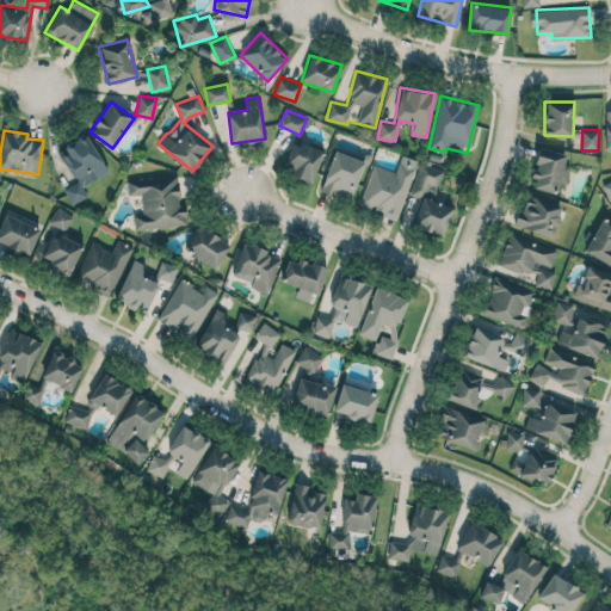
[(109,172),(86,133),(56,150),(74,180),(62,187),(72,204),(87,196),(82,186),(109,172)]
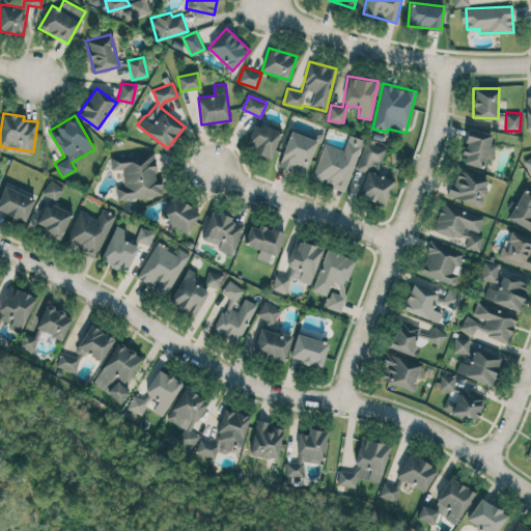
[(281,132),(255,121),(245,147),(271,158),(281,132)]
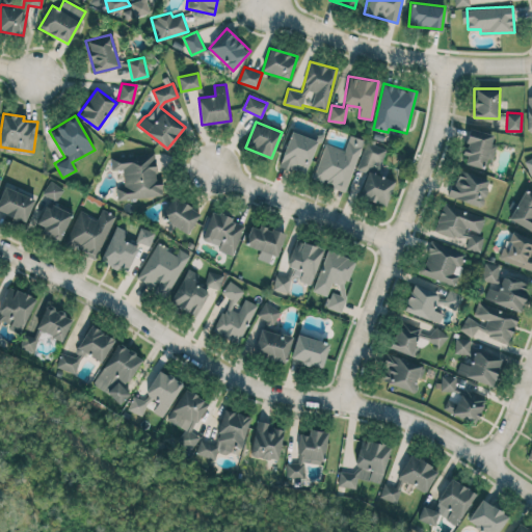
[(461,162),(483,168),(486,157),(493,159),(497,143),(491,142),(494,134),(470,128),(461,162)]
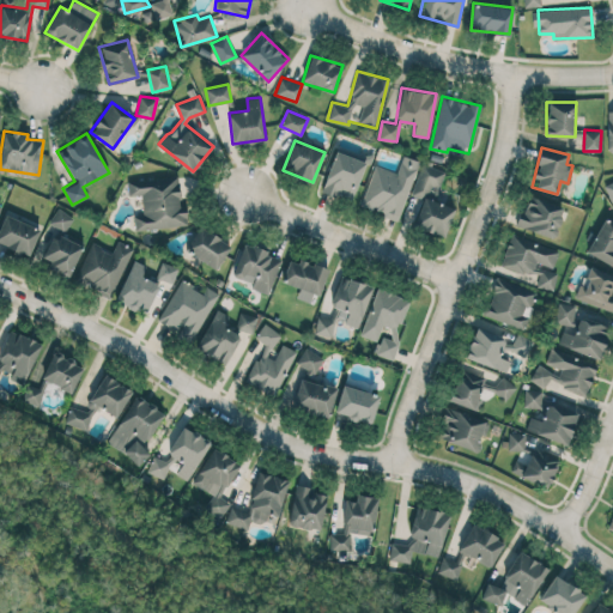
[(352,201),(365,161),(334,151),(322,192),(352,201)]
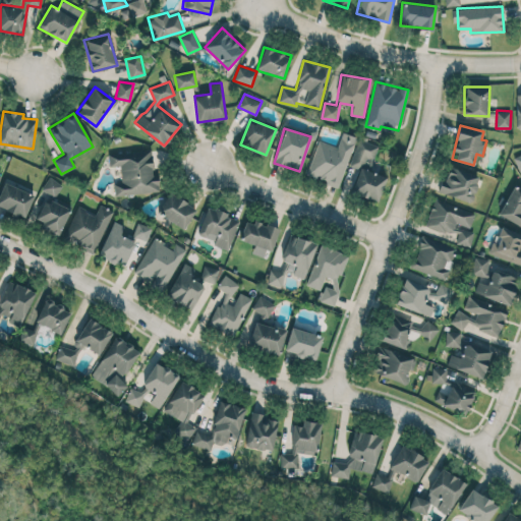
[(339,186),(355,136),(342,131),(337,146),(317,139),(306,175),(339,186)]
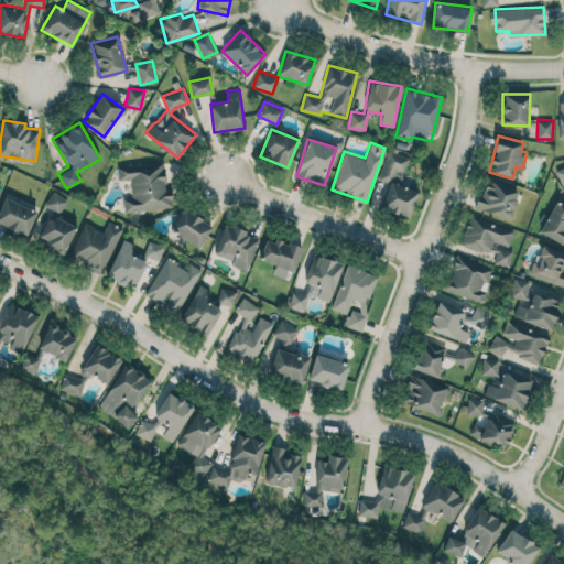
[(419,190),(401,185),(410,156),(389,151),(380,180),(388,182),(380,208),(410,217),(419,190)]
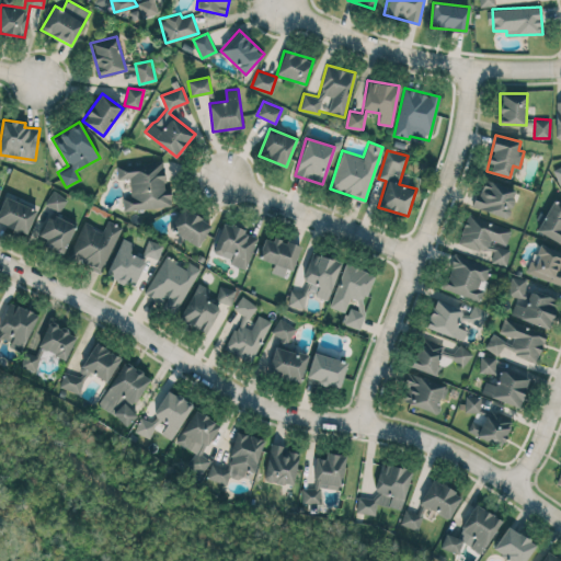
[(124,209),(172,206),(170,189),(165,189),(163,161),(116,164),(117,180),(129,179),(130,196),(123,196),(124,209)]
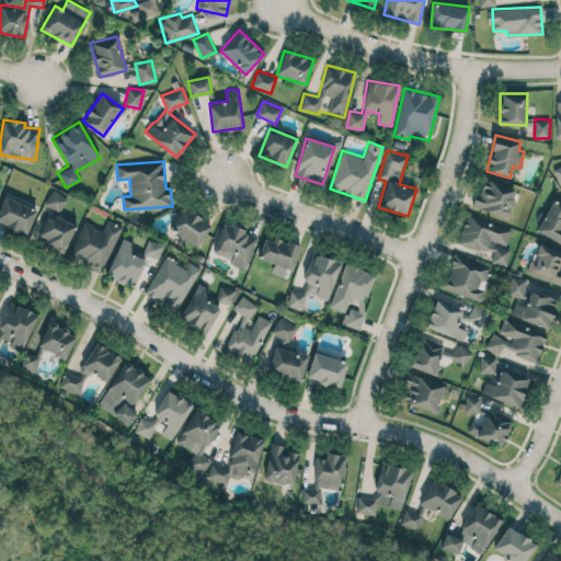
[(473,207),(507,218),(517,189),(482,176),(473,207)]
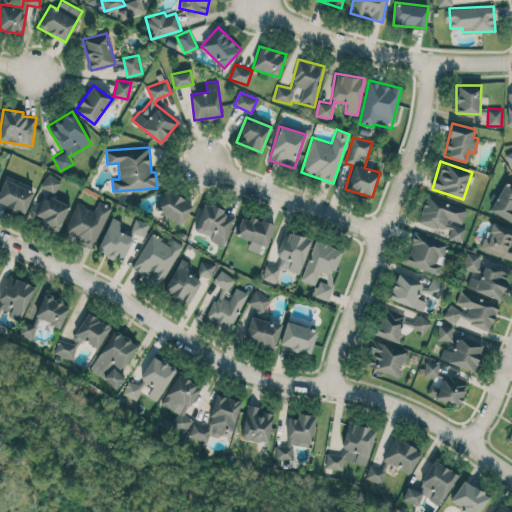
[(54,193),(61,181),(48,173),(41,185),(54,193)]
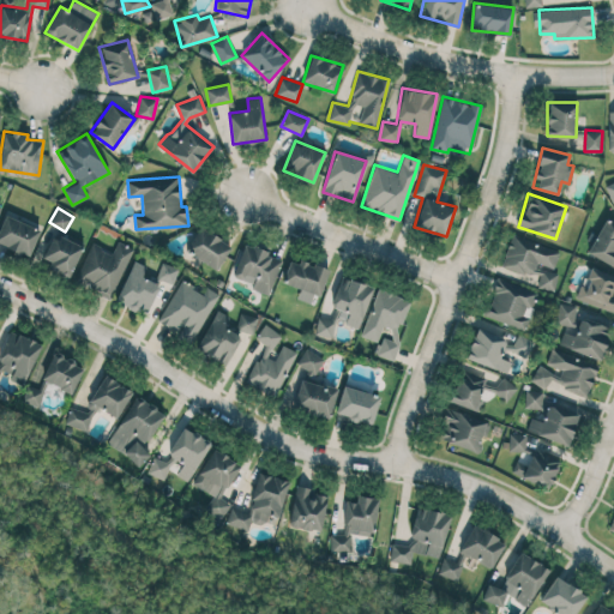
[(0,227),(0,244),(29,256),(40,228),(6,215),(0,227)]
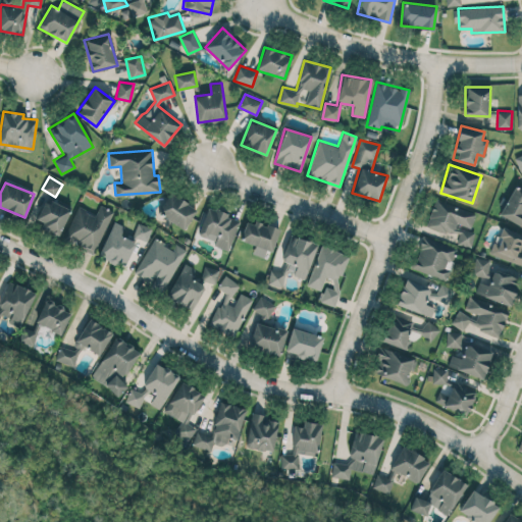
[(521,220),(521,188),(514,185),(500,215),(520,224),(521,220)]
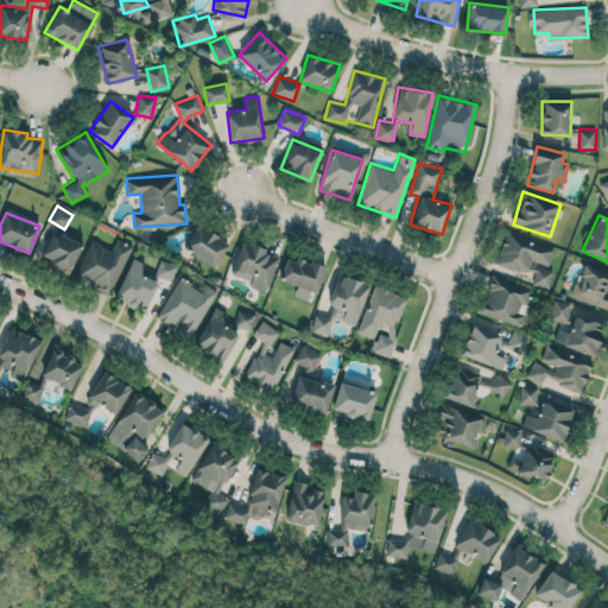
[(229,242),(197,223),(183,248),(215,267),(229,242)]
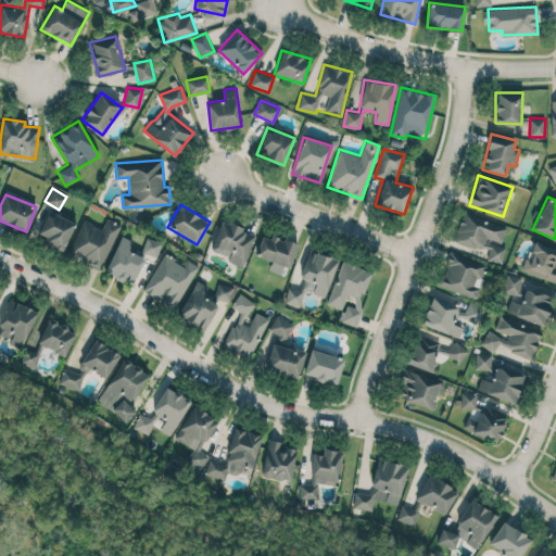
[(47,237),(43,242),(62,251),(75,224),(49,211),(38,232),(47,237)]
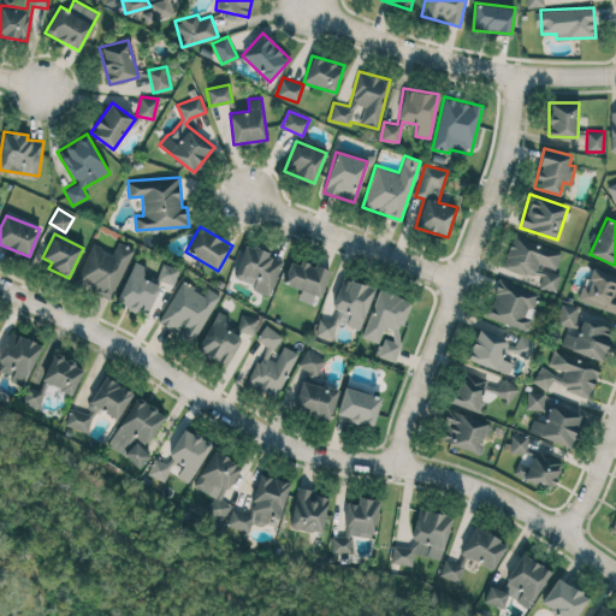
[(502,265),(542,279),(539,286),(555,291),(561,274),(554,272),(561,252),(514,234),(502,265)]
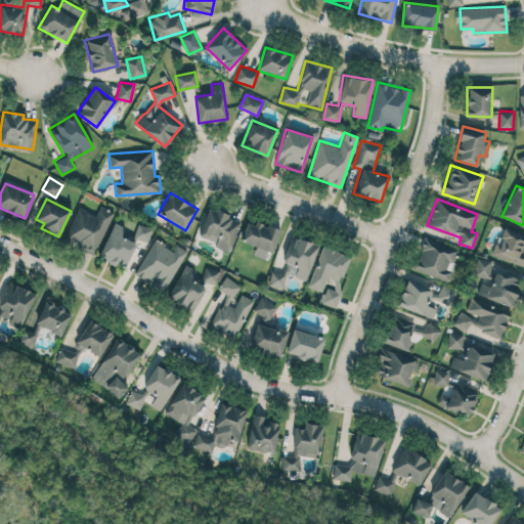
[(78,207),(63,241),(94,255),(115,211),(100,205),(96,215),(78,207)]
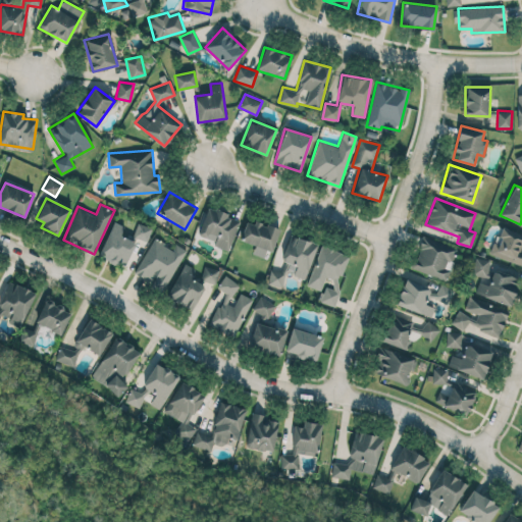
[(229,248),(240,218),(207,207),(197,237),(229,248)]
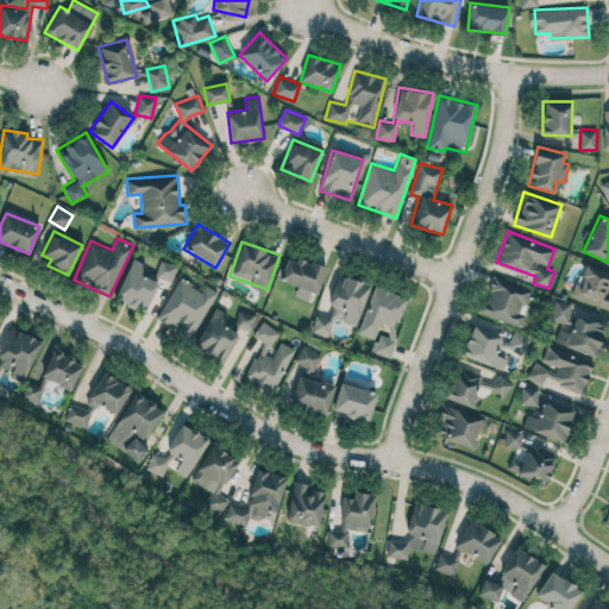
[(288,255),(280,280),(299,286),(295,295),(313,301),(324,267),(288,255)]
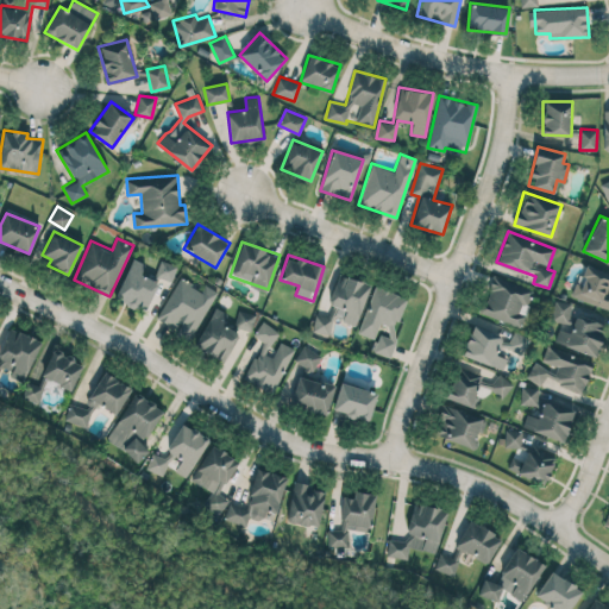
[(145,263),(130,258),(118,294),(125,296),(123,303),(136,308),(139,299),(150,302),(157,281),(142,276),(145,263)]
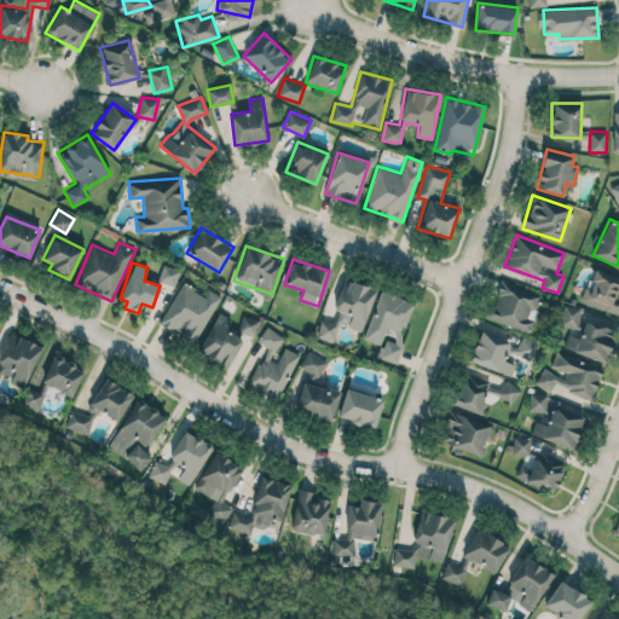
[(175,285),(180,268),(163,264),(158,281),(175,285)]
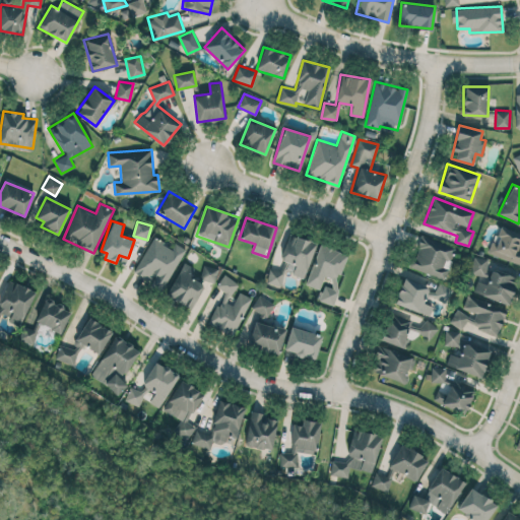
[(489,252),(519,264),(519,250),(518,250),(519,244),(519,234),(500,225),(489,252)]
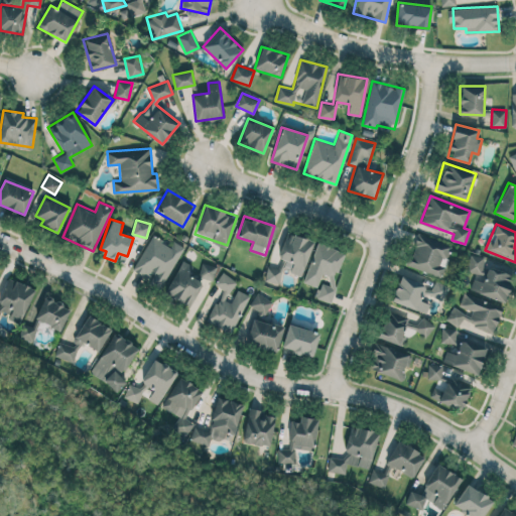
[(312,239),(285,232),(278,258),(291,261),(289,272),(303,276),(312,239)]
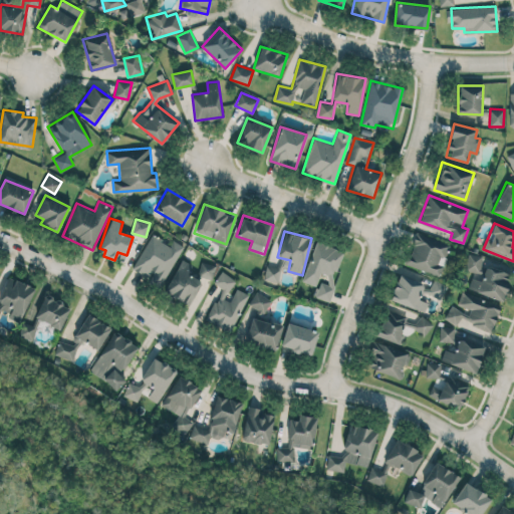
[(133,269),(163,284),(182,247),(152,232),(133,269)]
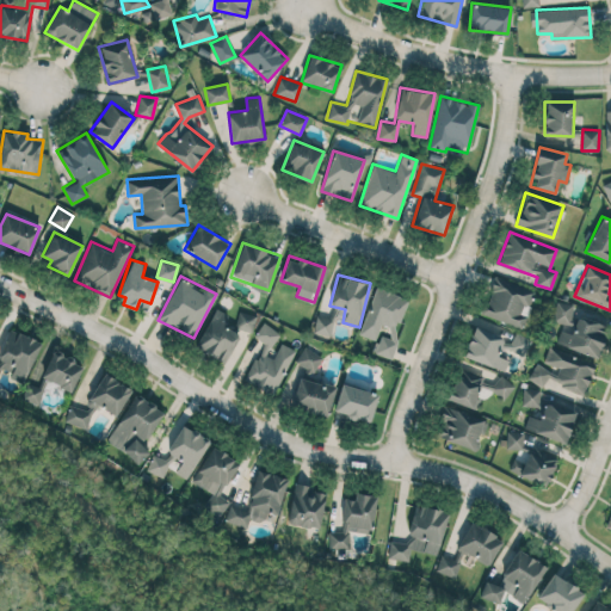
[(524,327),(535,288),(493,276),(482,315),(524,327)]
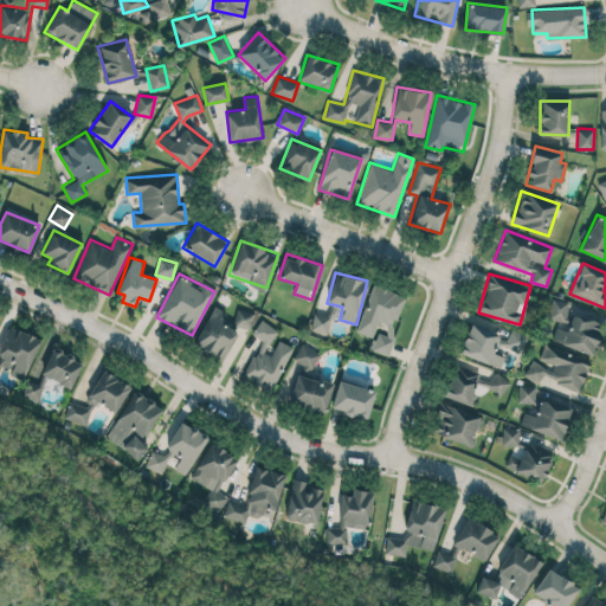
[(356,330),(372,336),(379,320),(393,324),(405,296),(373,284),(356,330)]
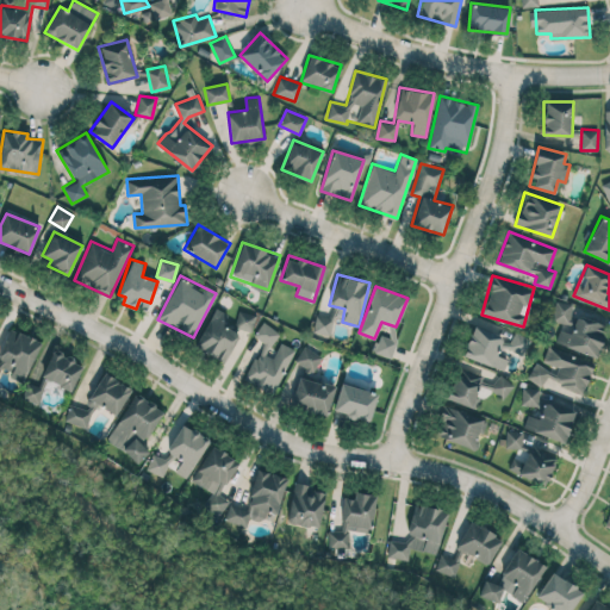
[(571,318),(573,304),(556,300),(552,321),(570,324),(571,318)]
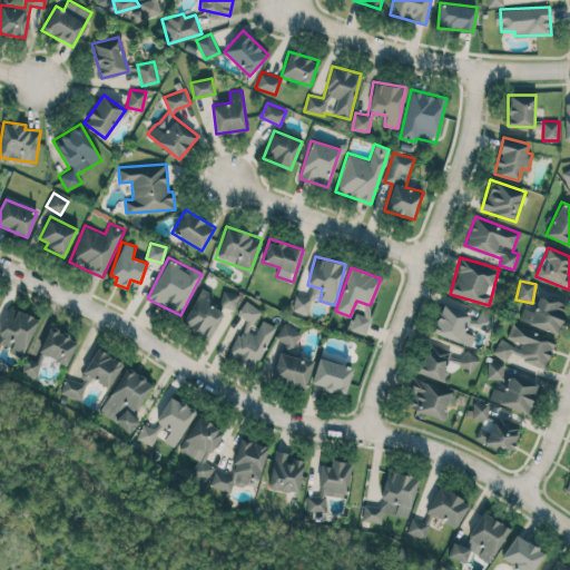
[(209,338),(224,312),(208,303),(214,294),(202,287),(182,323),(209,338)]
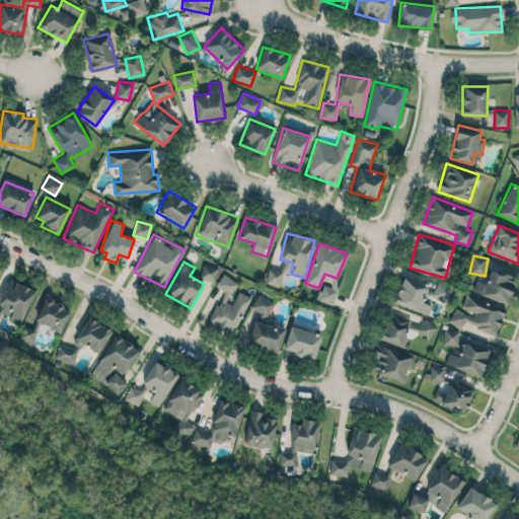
[(213,282),(218,269),(204,264),(199,277),(213,282)]
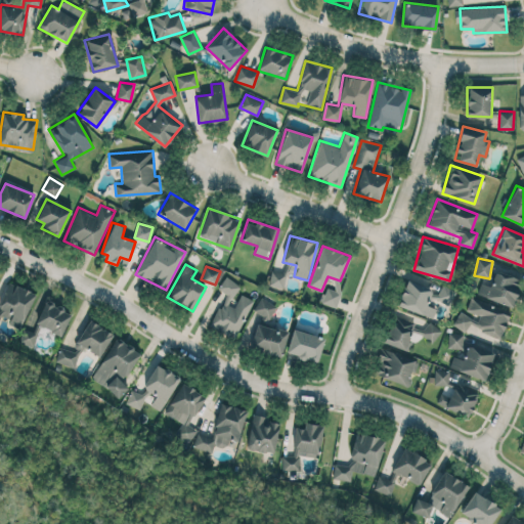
[(477,294),(512,306),(522,278),(496,269),(490,287),(481,282),(477,294)]
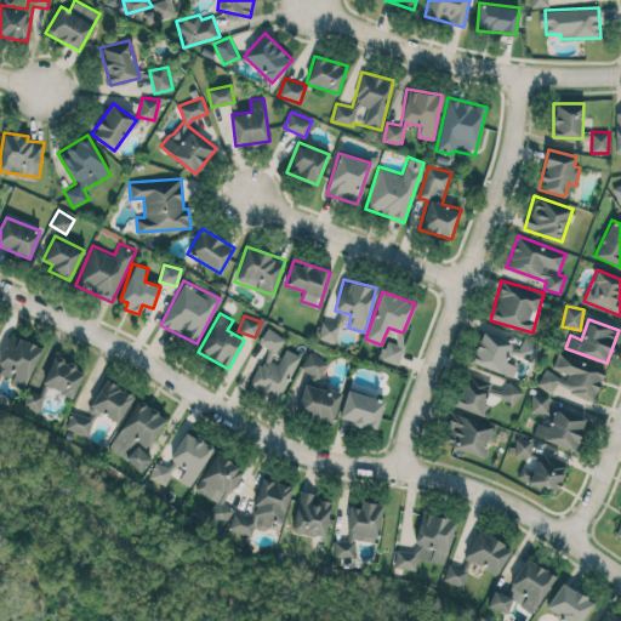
[(340,324),(322,320),(318,337),(336,341),(340,324)]
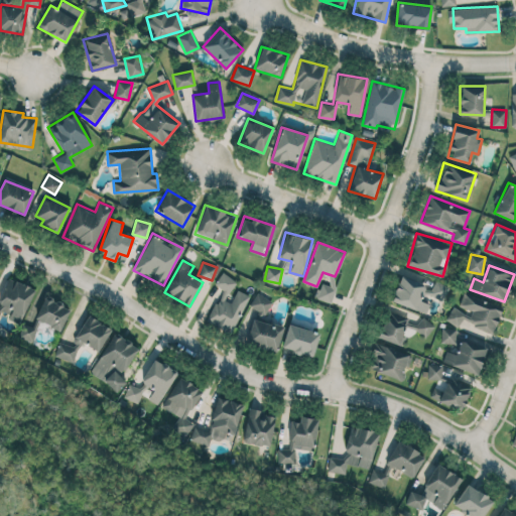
[(249,294),(237,289),(231,302),(226,299),(235,278),(221,272),(215,285),(223,288),(208,321),(232,333),(249,294)]
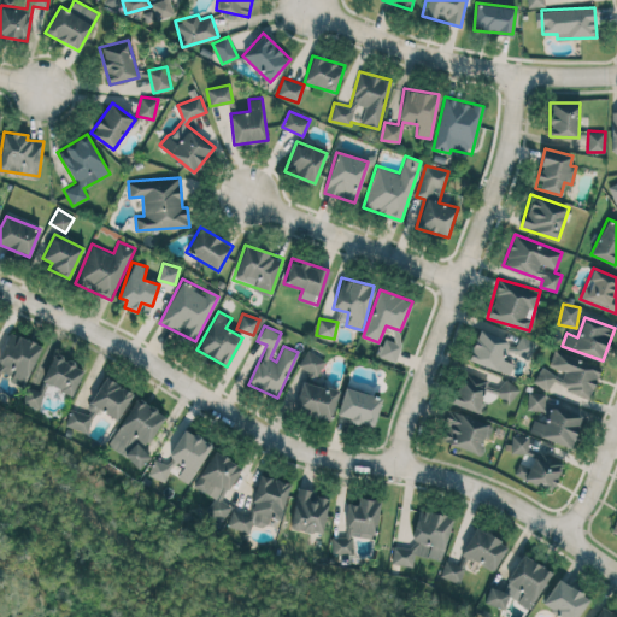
[(381,357),(395,360),(403,330),(387,327),(381,357)]
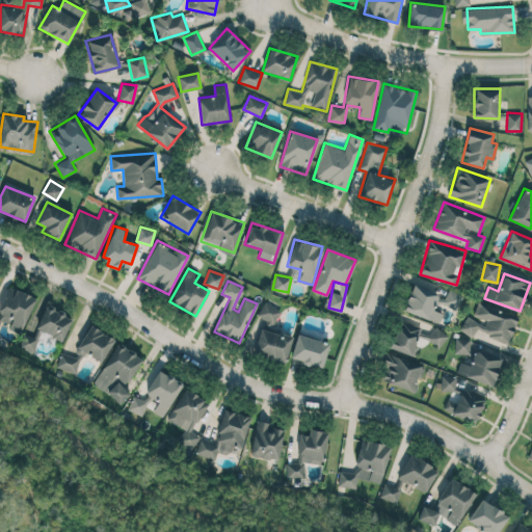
[(440,322),(443,312),(432,309),(439,291),(413,283),(403,311),(440,322)]
